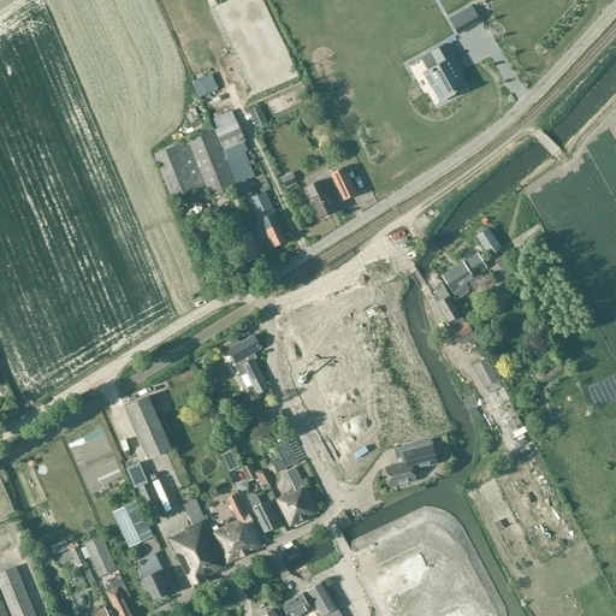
[(473,9),(466,13),(472,25),(480,22),(473,9)]
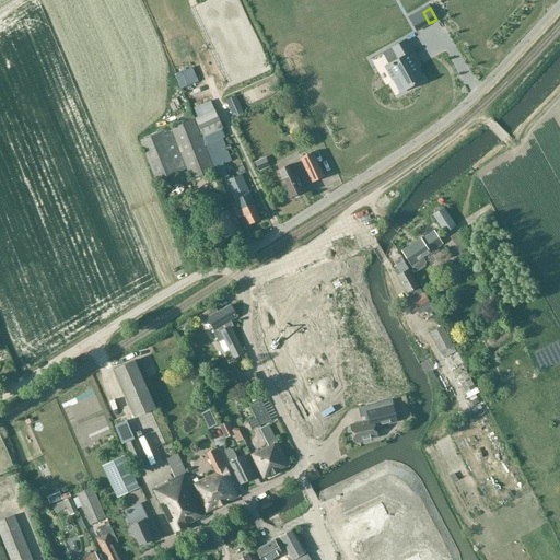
[(391,65),(386,68),(393,80),(398,78),(405,90),(422,80),(408,56),(413,53),(407,41),(394,47),(401,59),(394,63),(393,62),(391,65)]
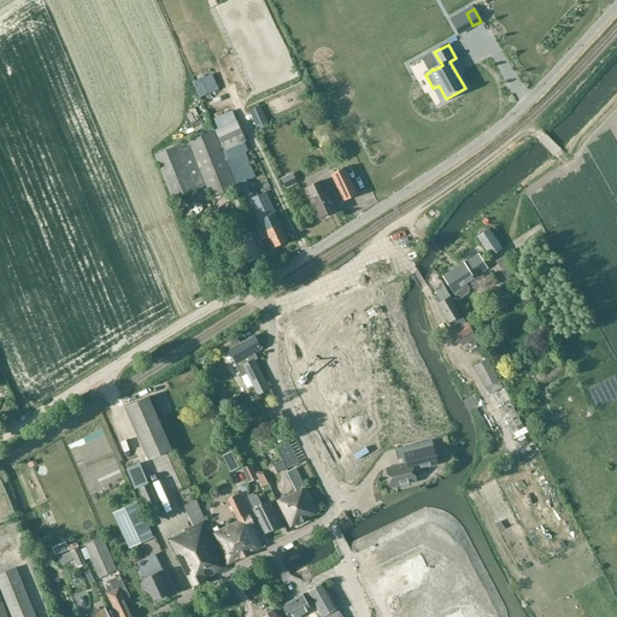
[(218,129),(213,131),(224,158),(234,154),(231,148),(235,147),(238,153),(246,150),(244,144),(246,142),(233,113),(216,122),(218,129)]
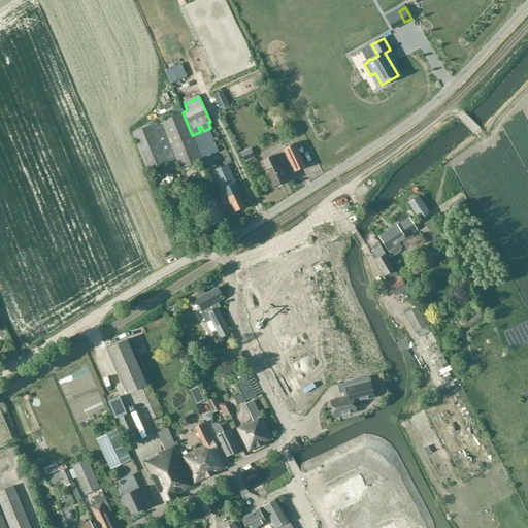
[(183,112),(161,121),(152,125),(132,133),(147,171),(176,160),(180,169),(202,161),(192,135),(183,112)]
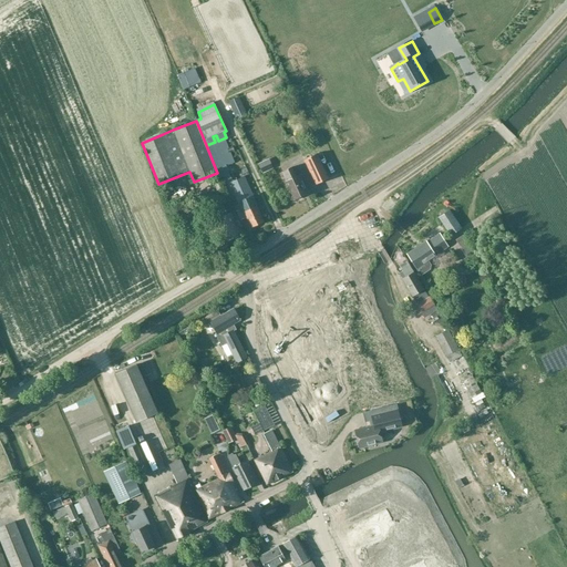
[(329,178),(317,154),(305,161),(316,185),(329,178)]
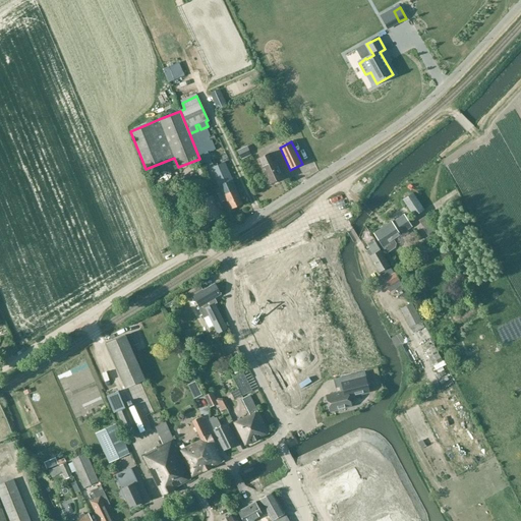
[(236,158),(245,154),(240,143),(231,149),(236,158)]
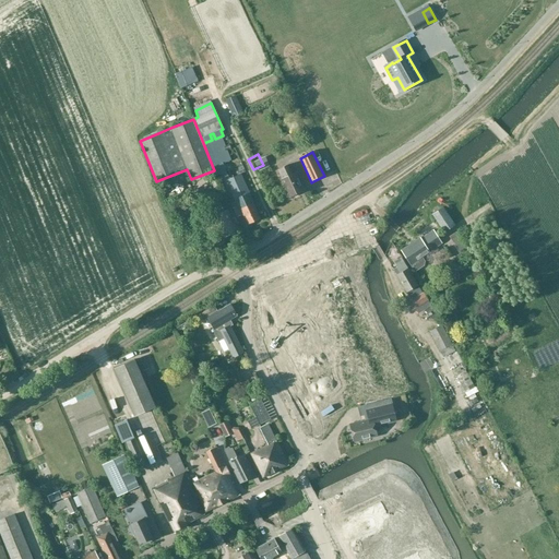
[(304,191),(299,181),(301,180),(297,171),(293,175),(287,165),(277,169),(282,179),(281,180),(289,197),(304,191)]
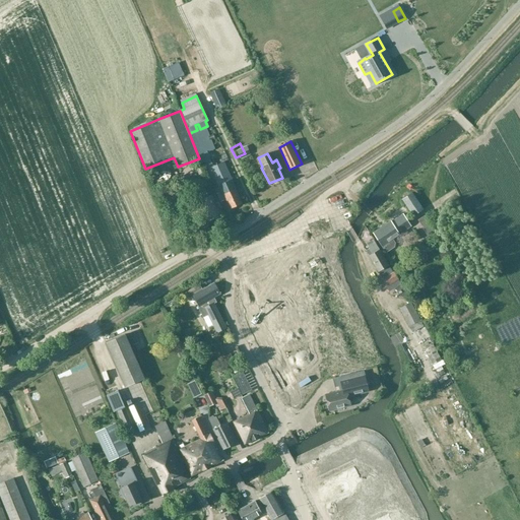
[(212,169),(206,172),(210,181),(214,190),(220,202),(226,199),(231,209),(242,203),(236,189),(233,190),(220,166),(212,170),(212,169)]
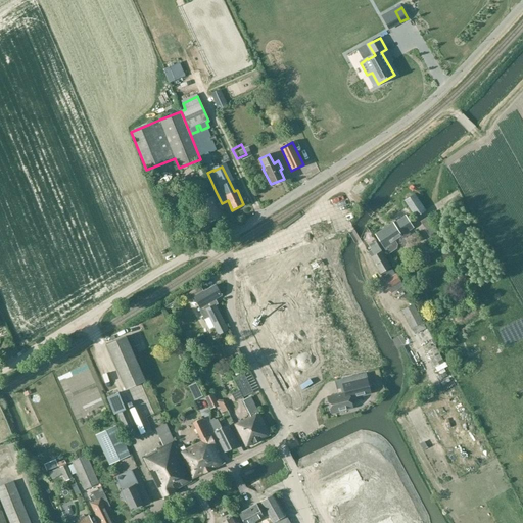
[(192,189),(207,222),(222,216),(212,196),(210,198),(203,184),(192,189)]
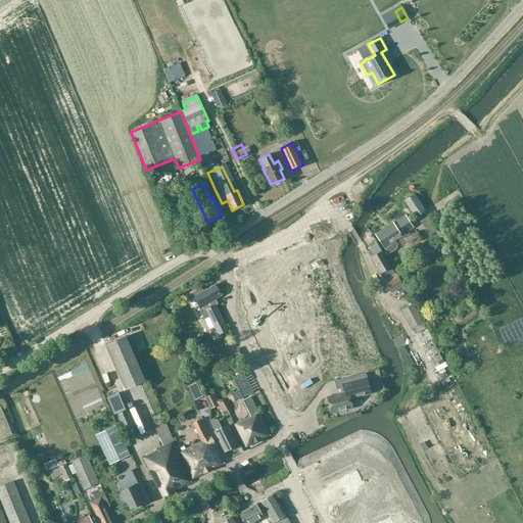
[(405,200),(416,218),(426,210),(415,194),(405,200)]
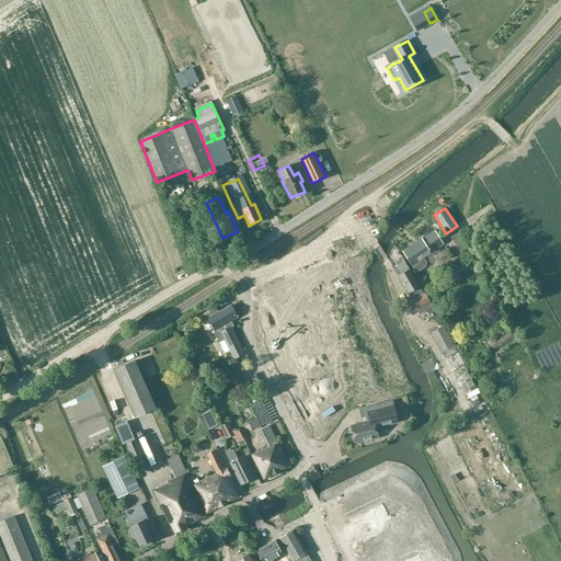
[(422,239),(403,251),(414,268),(418,273),(426,267),(427,263),(424,259),(432,253),(431,253),(444,244),(435,231),(422,240),(422,239)]
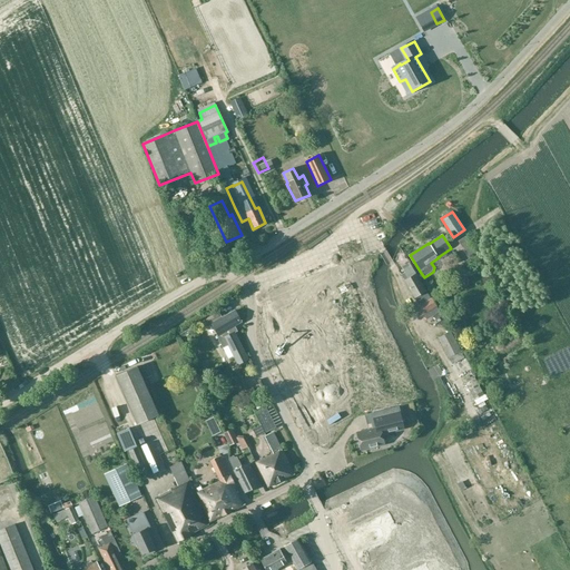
[(459,242),(464,251),(469,256),(477,252),(467,236),(459,242)]
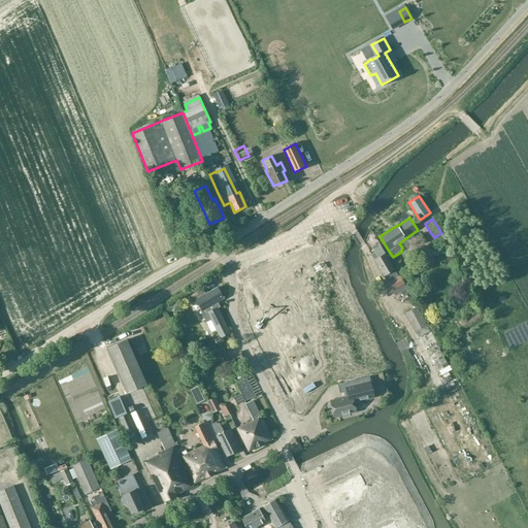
[(320,238),(308,243),(309,244),(316,257),(320,264),(330,259),(332,263),(338,260),(333,249),(327,252),(320,238)]
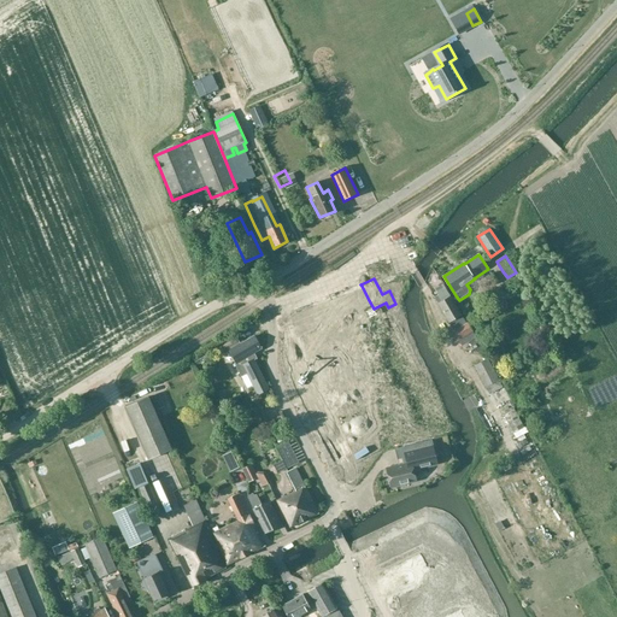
[(348,292),(356,307),(350,311),(356,324),(363,321),(360,315),(374,309),(369,300),(362,286),(348,292)]
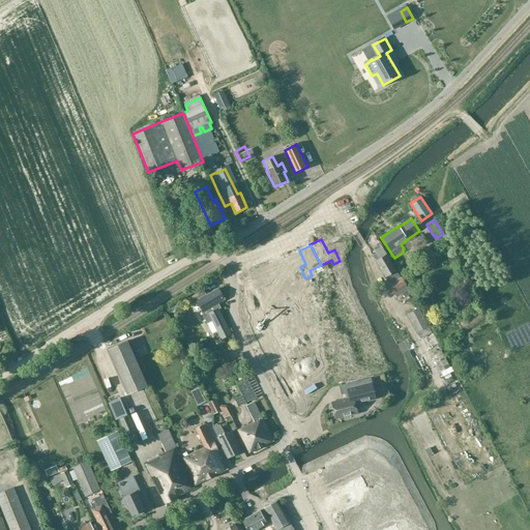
[(401,278),(387,255),(377,261),(390,285),(387,286),(391,293),(406,285),(402,277),(401,278)]
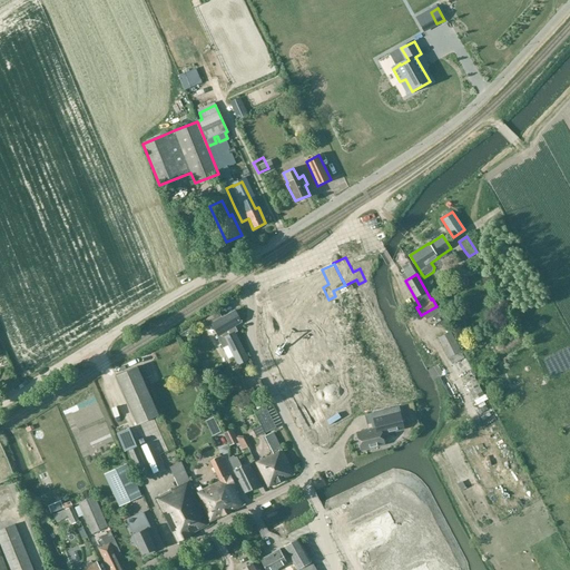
[(312,277),(303,282),(307,292),(312,302),(313,302),(321,297),(317,290),(316,287),(312,277)]
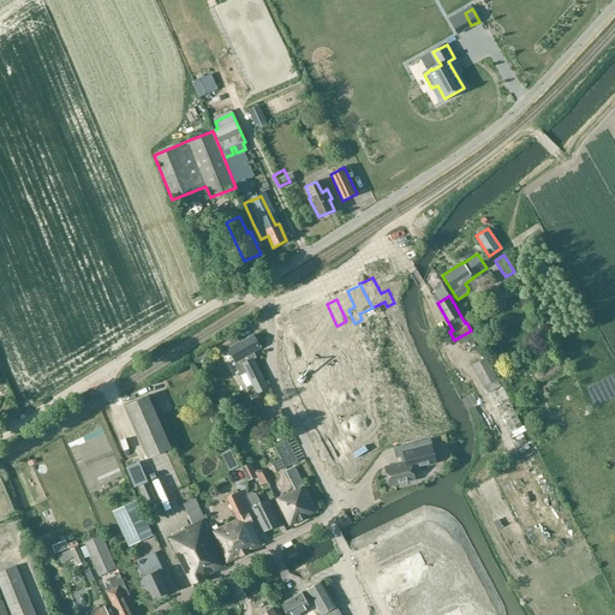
[(327,304),(317,309),(322,320),(328,330),(330,328),(336,326),(332,315),(327,304)]
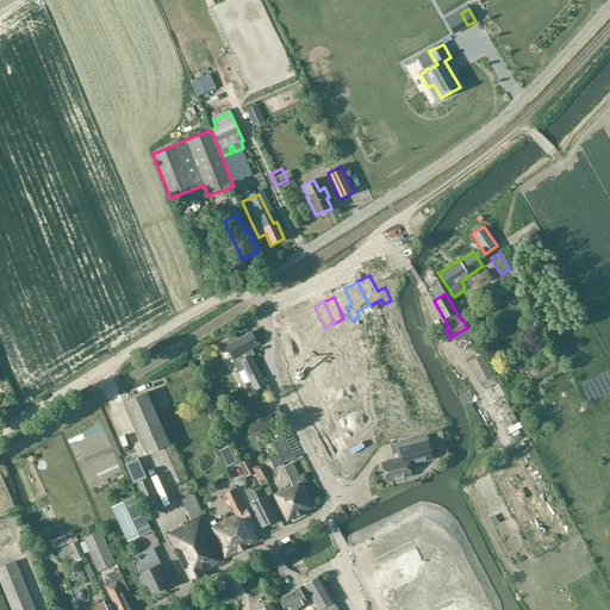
[(315,306),(305,311),(311,321),(316,331),(317,331),(318,330),(325,328),(319,317),(315,306)]
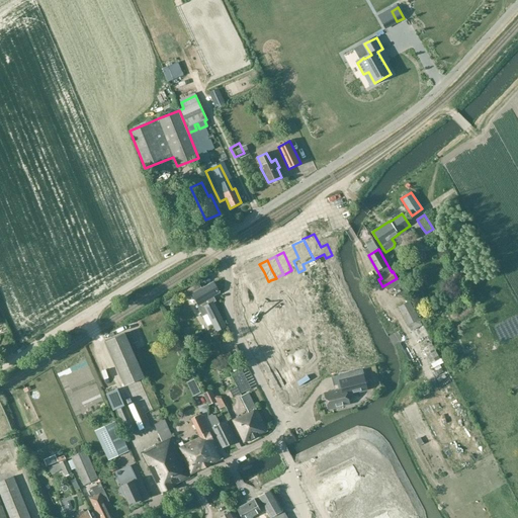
[(259,264),(251,268),(256,277),(260,286),(261,285),(263,284),(266,283),(268,281),(264,272),(259,264)]
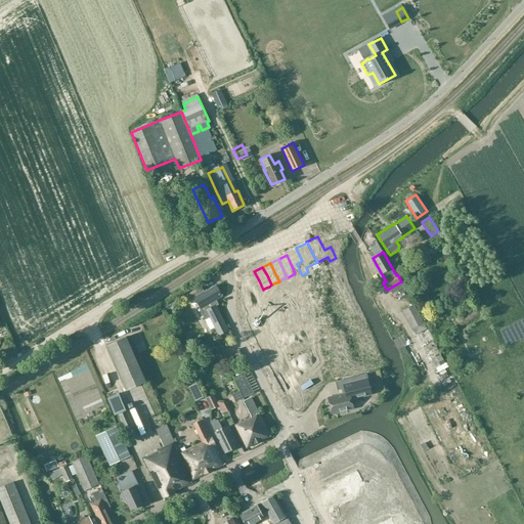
[(254,271),(246,275),(251,285),(255,294),(258,292),(263,290),(259,280),(254,271)]
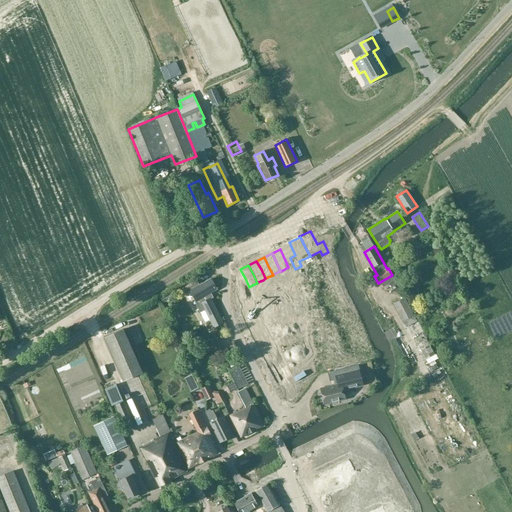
[(205,310),(214,327),(223,323),(211,299),(213,298),(210,293),(216,289),(211,279),(200,286),(197,280),(183,288),(186,294),(191,291),(196,301),(195,301),(200,312),(205,310)]
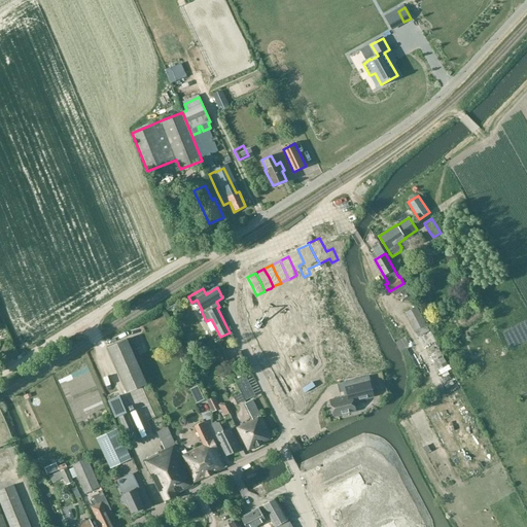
[(283,317),(282,318),(288,330),(290,330),(291,329),(294,328),(296,327),(302,324),(306,322),(309,320),(303,308),(300,310),(296,304),(294,305),(292,306),(286,308),(285,309),(288,315),(285,316),(283,317)]
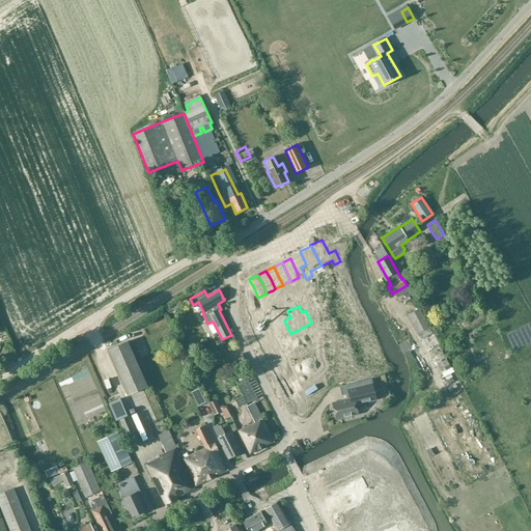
[(420,309),(409,314),(422,341),(434,335),(420,309)]
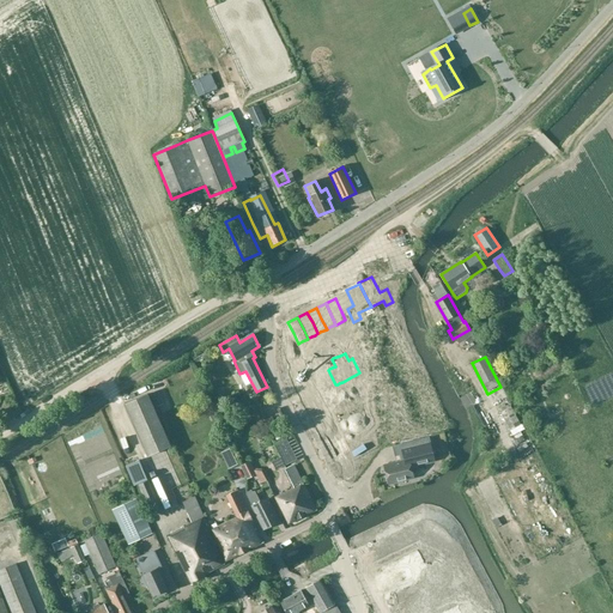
[(343,399),(340,400),(350,417),(353,416),(356,413),(358,412),(363,411),(366,408),(371,406),(372,405),(364,388),(363,389),(358,392),(354,384),(341,390),(345,398),(343,399)]
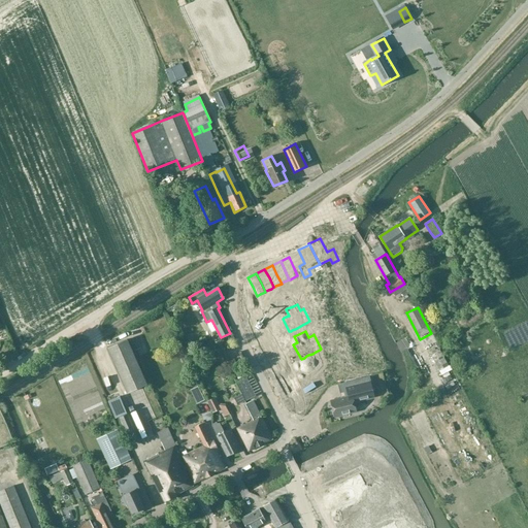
[(405,339),(396,343),(400,352),(409,348),(405,339)]
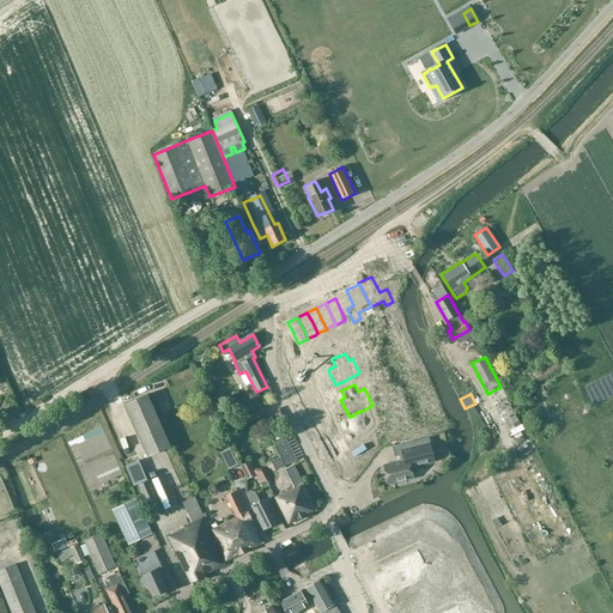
[(125,405),(149,457),(170,447),(147,395),(125,405)]
